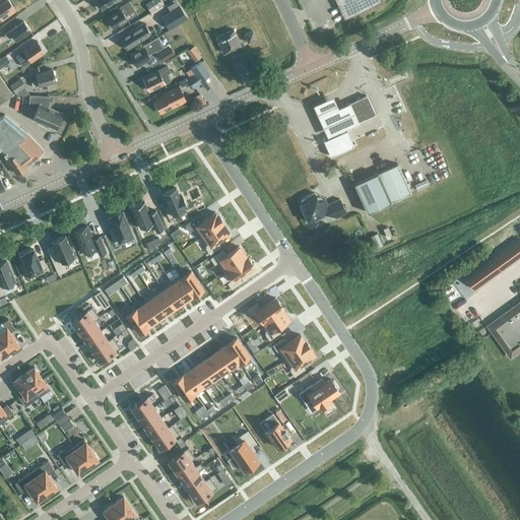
[(0,20),(14,11),(12,8),(13,7),(8,0),(5,0),(0,4),(0,20)]
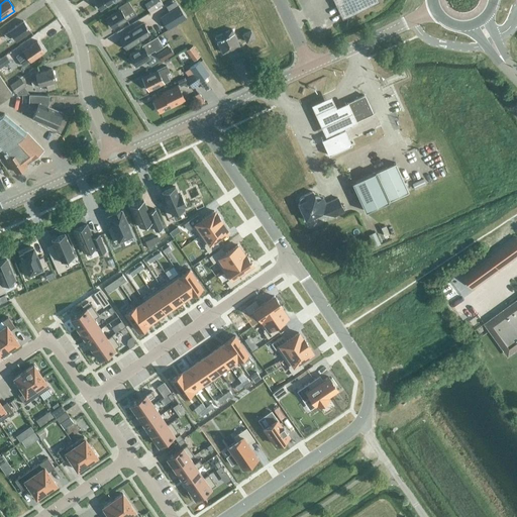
[(117,0),(94,0),(97,3),(96,4),(98,8),(100,8),(100,9),(107,5),(108,6),(115,1),(115,2),(117,0)]
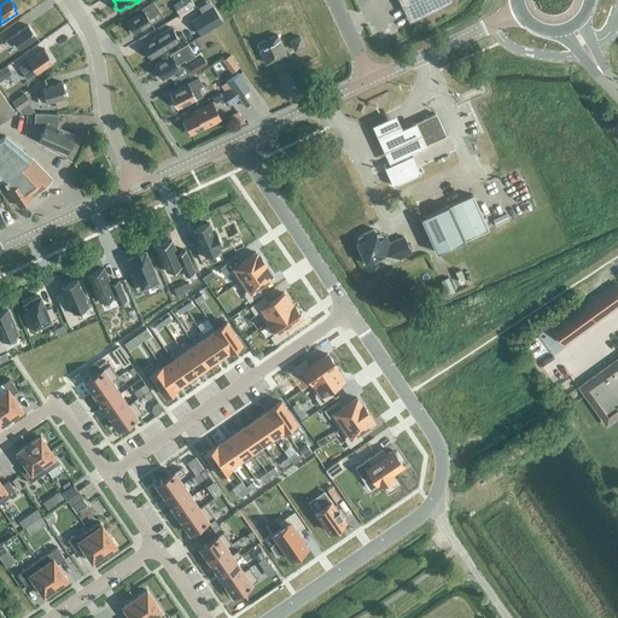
[(178,0),(172,5),(179,15),(193,5),(190,0),(178,0)]
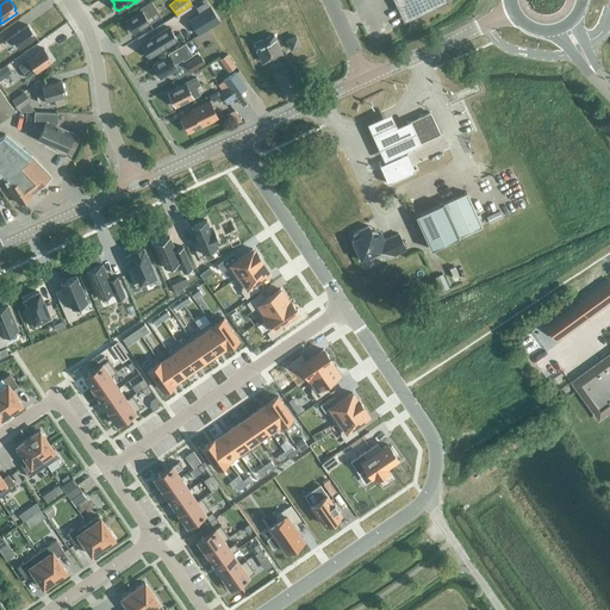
[(399,0),(404,10),(412,12),(436,0),(399,0)]
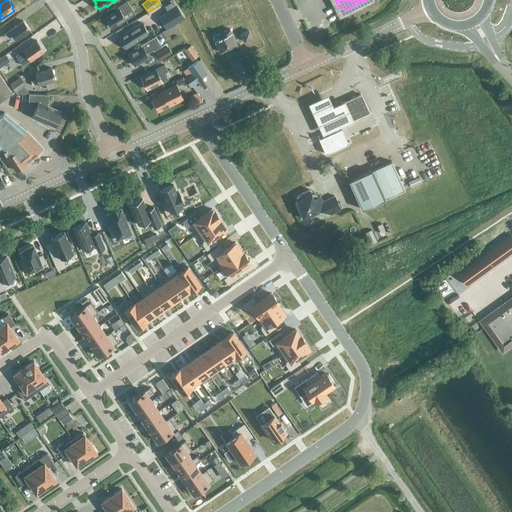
[(117,7),(119,10),(106,18),(108,22),(107,23),(109,26),(111,27),(118,23),(119,24),(126,20),(123,15),(132,9),(127,1),(117,7)]
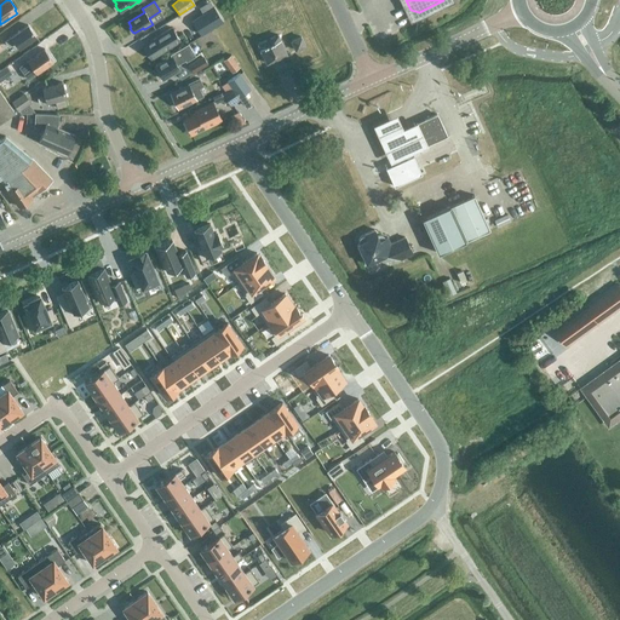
[(213,7),(193,21),(200,34),(222,21),(213,7)]
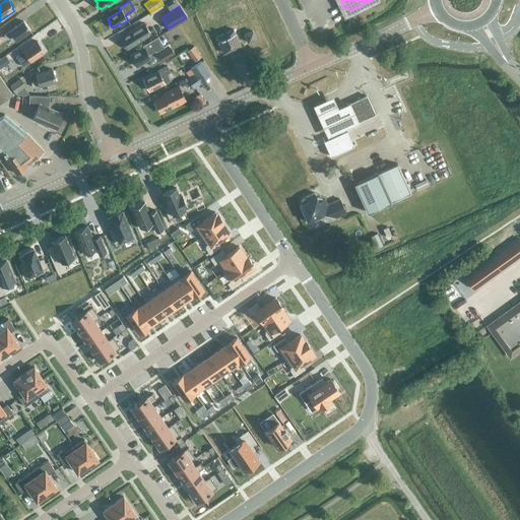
[(16,41),(30,30),(23,21),(9,31),(4,35),(8,40),(13,36),(16,41)]
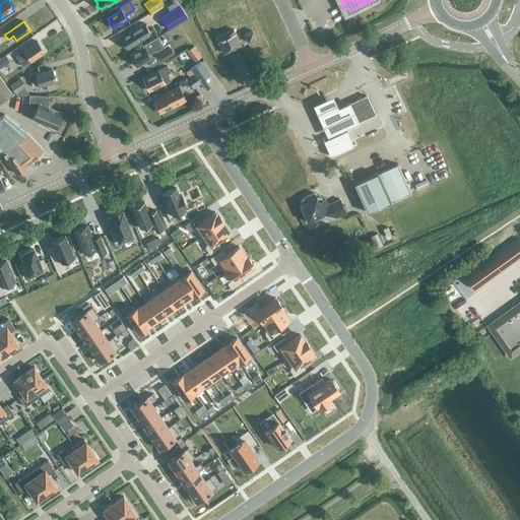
[(126,49),(150,34),(144,23),(128,34),(120,39),(123,44),(123,45),(124,48),(126,48),(126,49)]
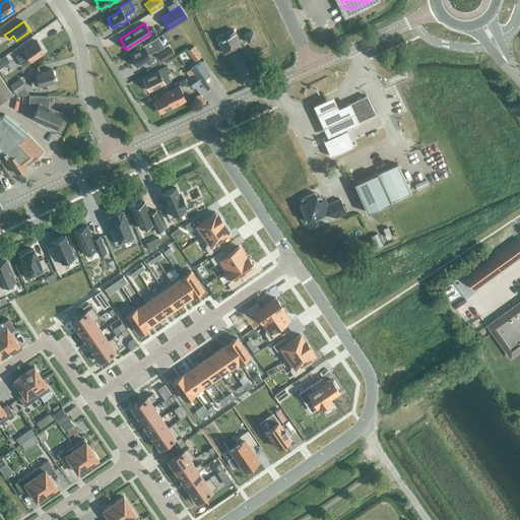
[(223,53),(241,46),(234,29),(216,37),(223,53)]
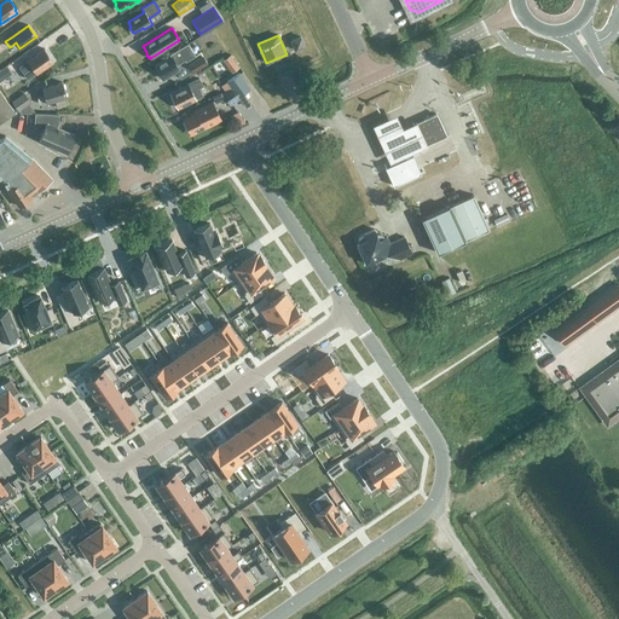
[(295,50),(305,46),(300,36),(291,41),(295,50)]
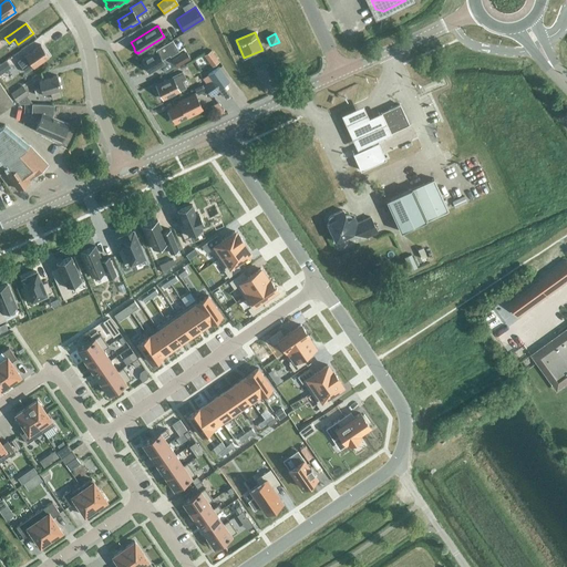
[(157,51),(142,61),(145,66),(145,68),(146,71),(148,71),(150,73),(164,63),(162,60),(168,55),(169,57),(178,51),(172,40),(156,50),(157,51)]
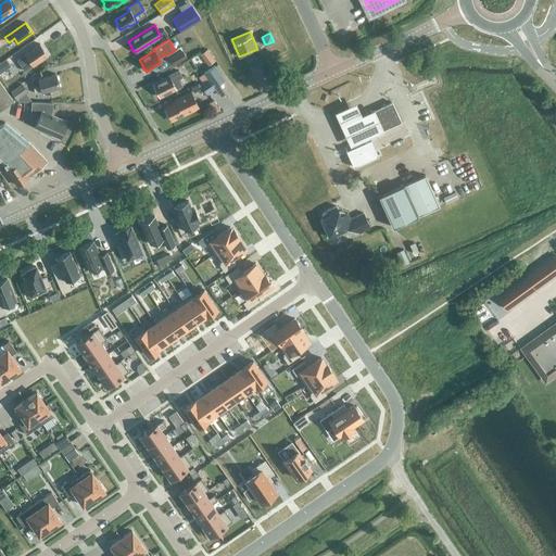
[(212,57),(220,53),(215,41),(207,45),(212,57)]
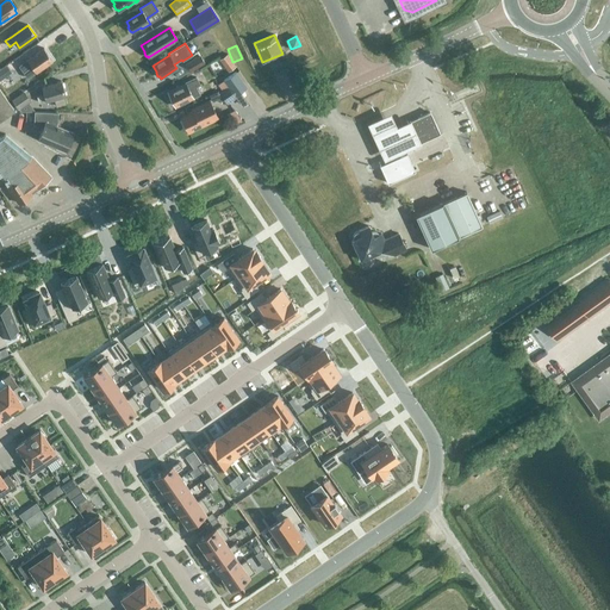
[(36,73),(53,61),(44,48),(27,60),(19,66),(23,73),(32,67),(36,73)]
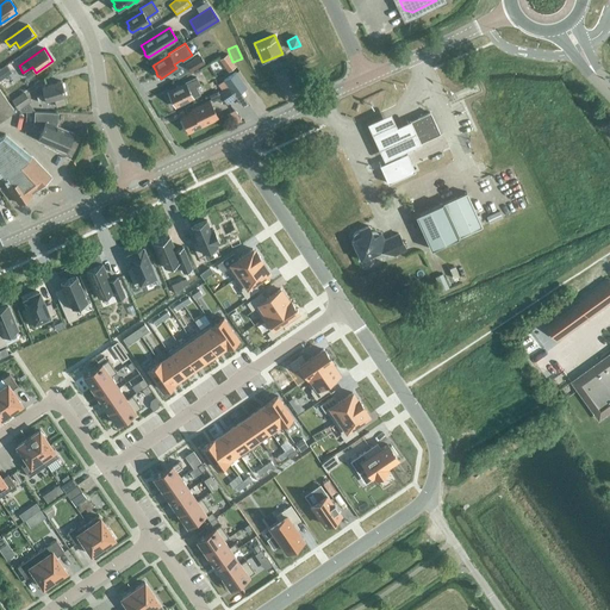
[(185,64),(190,72),(204,63),(200,55),(185,64)]
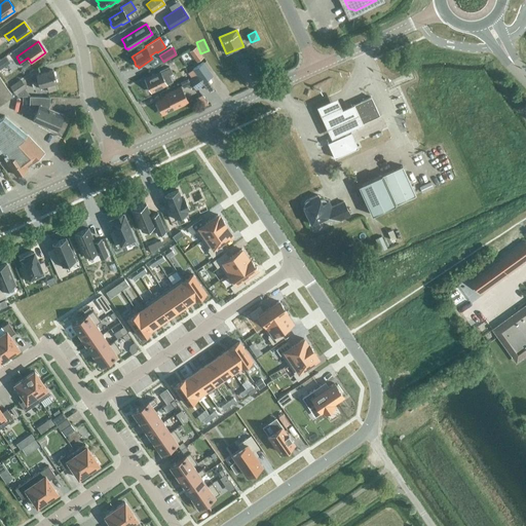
[(5,58),(0,61),(0,69),(9,64),(5,58)]
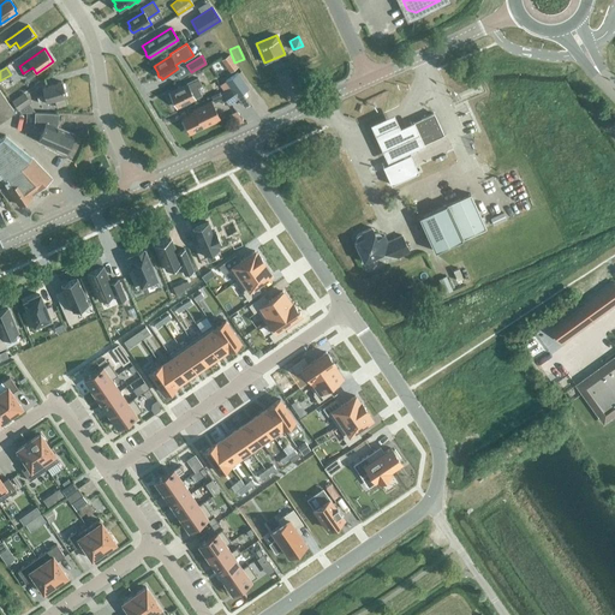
[(238,72),(231,77),(242,93),(249,88),(243,81),(238,72)]
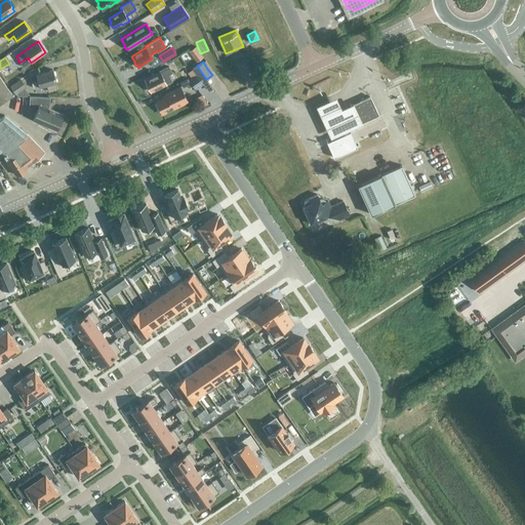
[(193,69),(196,75),(189,80),(188,78),(179,82),(183,87),(191,83),(195,89),(203,84),(202,82),(206,80),(206,79),(197,66),(193,69)]
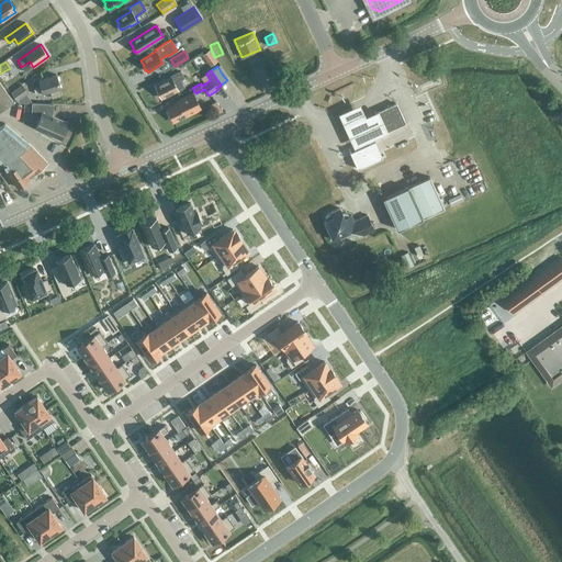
[(171,77),(155,85),(158,91),(157,93),(159,96),(160,97),(161,98),(178,90),(184,87),(180,79),(183,78),(180,71),(170,76),(171,77)]
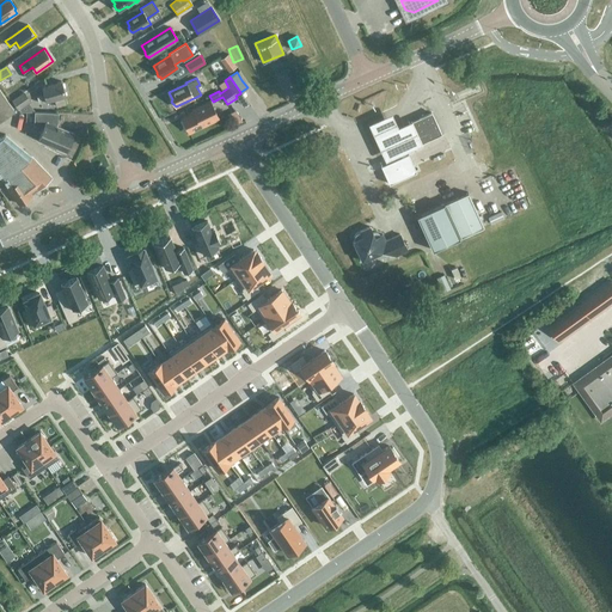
[(66,104),(63,97),(66,96),(61,81),(42,87),(44,95),(37,97),(38,103),(46,101),(46,102),(54,99),(56,106),(66,104)]
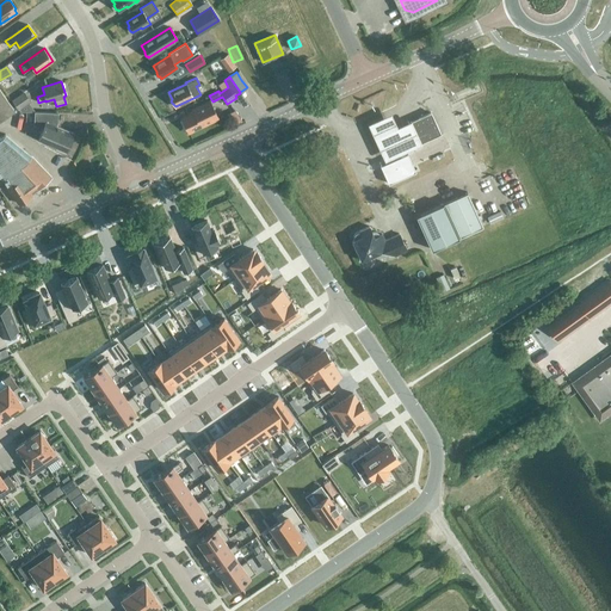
[(0,121),(14,111),(0,90),(0,121)]
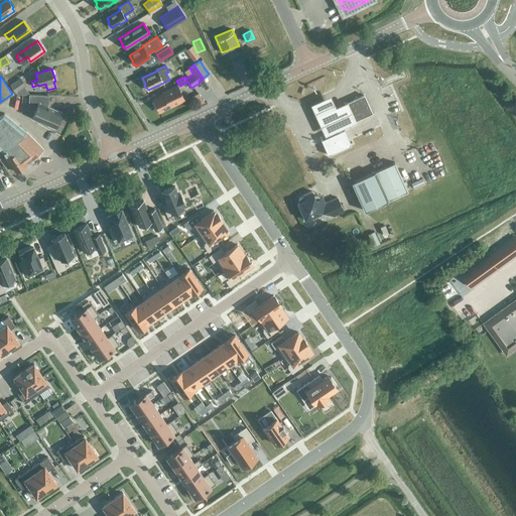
[(17,80),(9,86),(15,94),(23,88),(17,80)]
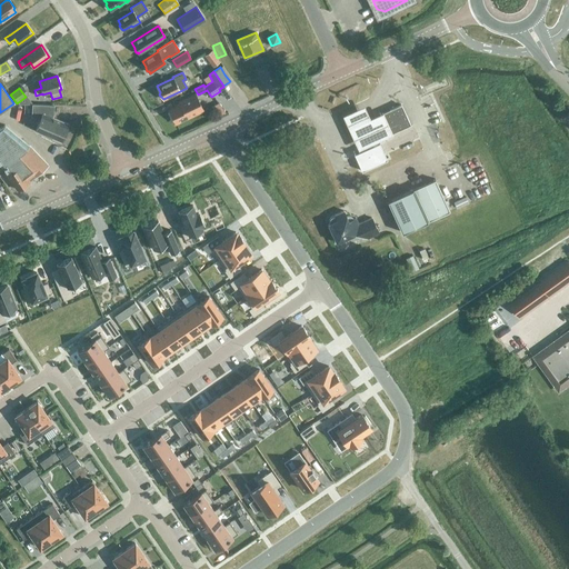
[(178,101),(179,105),(169,110),(172,117),(171,119),(172,121),(175,121),(176,123),(187,118),(188,118),(190,117),(191,116),(203,110),(195,92),(178,101)]
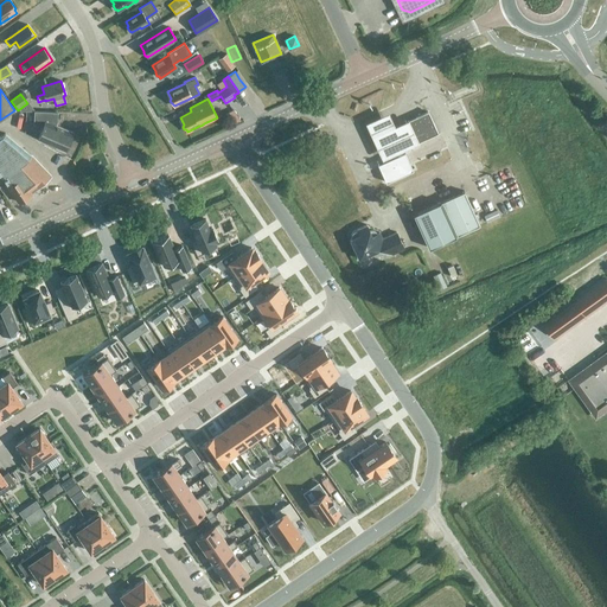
[(57,123),(58,113),(34,112),(33,123),(43,128),(38,139),(65,151),(72,133),(56,126),(57,123)]
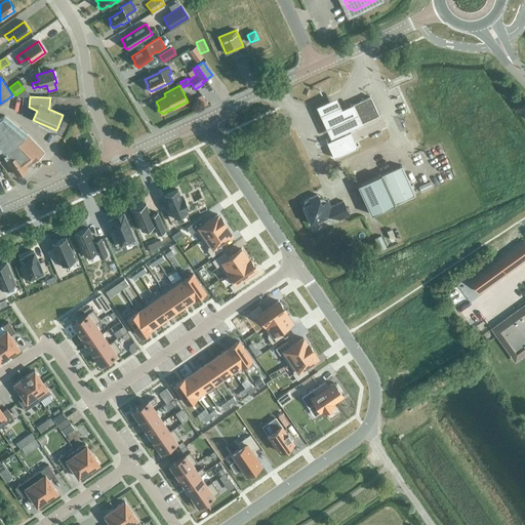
[(370,96),(352,105),(360,123),(378,115),(370,96)]
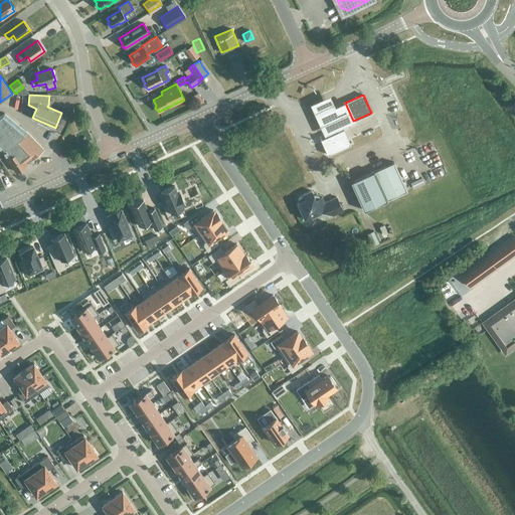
[(330,98),(310,107),(323,137),(354,123),(345,103),(334,108),(330,98)]
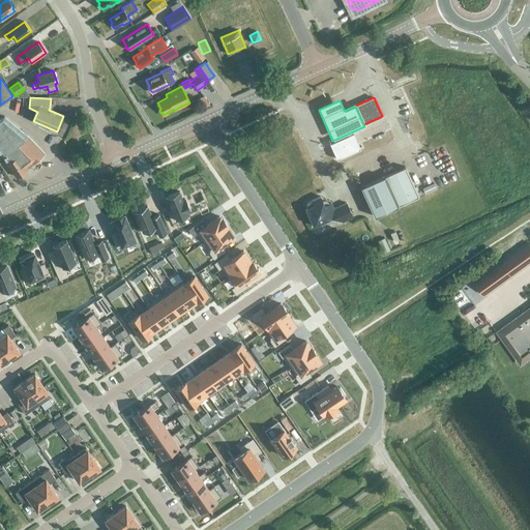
[(45,153),(28,137),(4,117),(0,119),(0,153),(1,155),(2,154),(7,162),(6,163),(16,177),(27,170),(45,153)]
